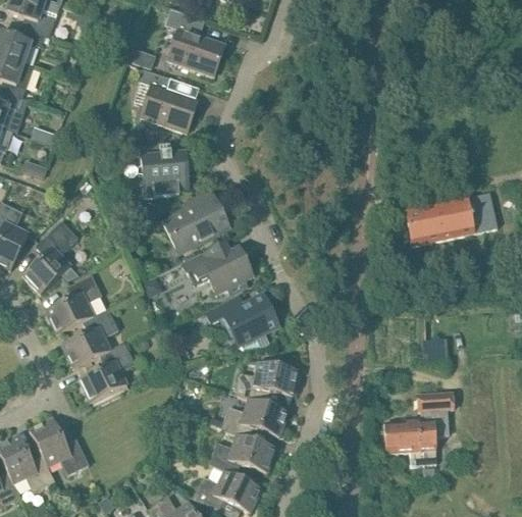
[(60,5),(44,0),(8,0),(5,11),(24,18),(20,28),(43,36),(50,38),(60,5)]
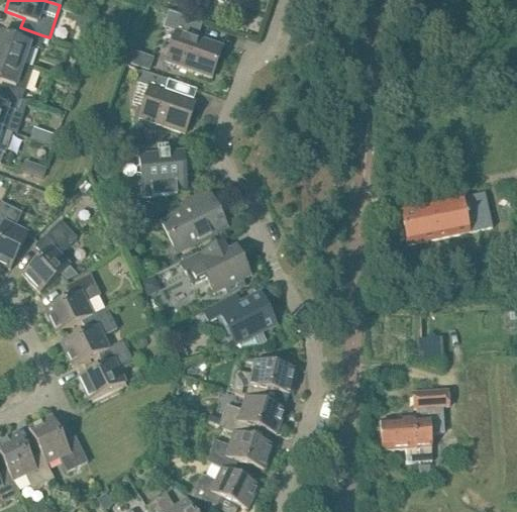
[(197,35),(203,20),(168,8),(163,24),(175,29),(165,60),(210,76),(221,44),(197,35)]
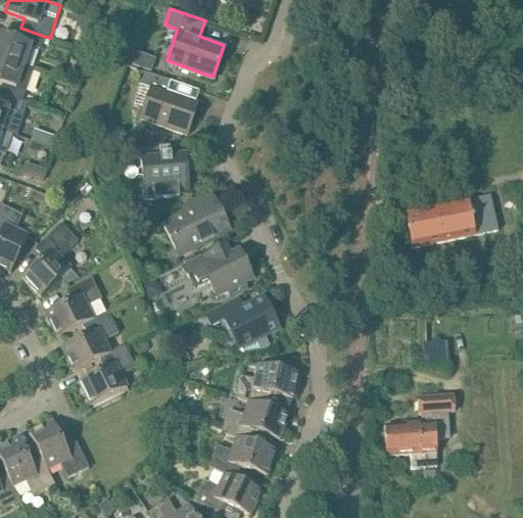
[(40,47),(43,36),(20,28),(17,39),(0,33),(0,55),(22,63),(30,43),(40,47)]
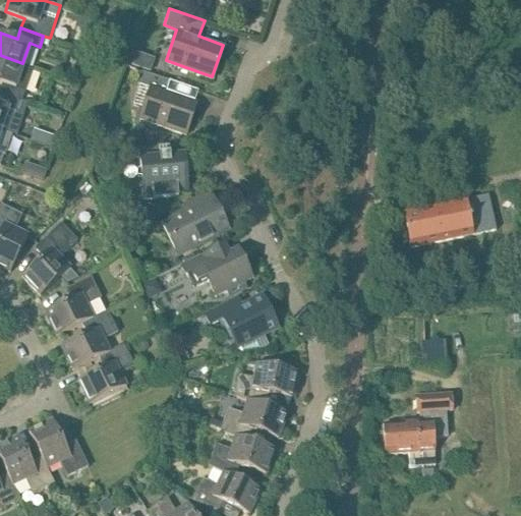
[(0,80),(1,81),(0,86),(0,91),(22,99),(34,67),(22,63),(0,55),(0,80)]
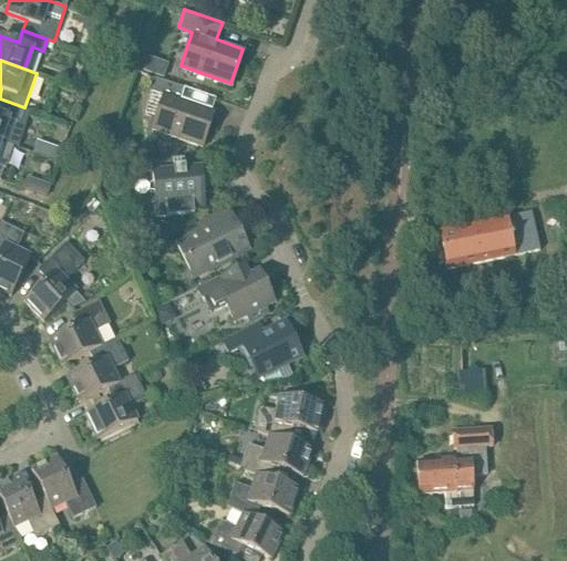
[(179,97),(185,84),(154,74),(150,89),(163,93),(151,126),(202,144),(214,110),(179,97)]
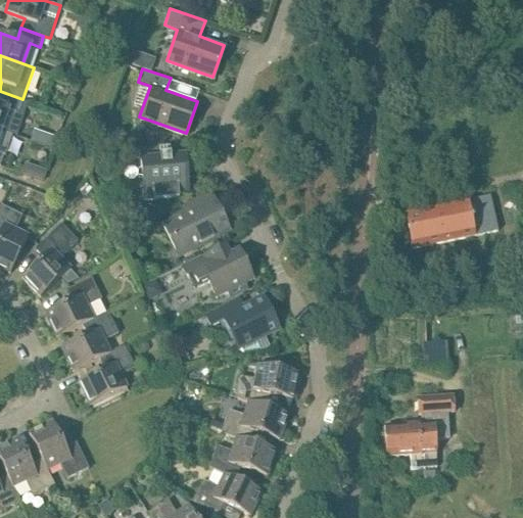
[(28,101),(22,99),(0,91),(0,127),(12,132),(16,133),(28,101)]
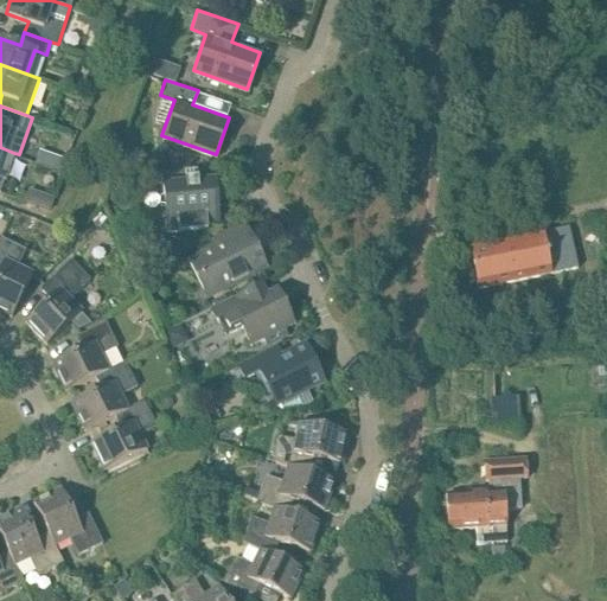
[(6,178),(14,153),(0,147),(0,187),(1,189),(5,177),(6,178)]
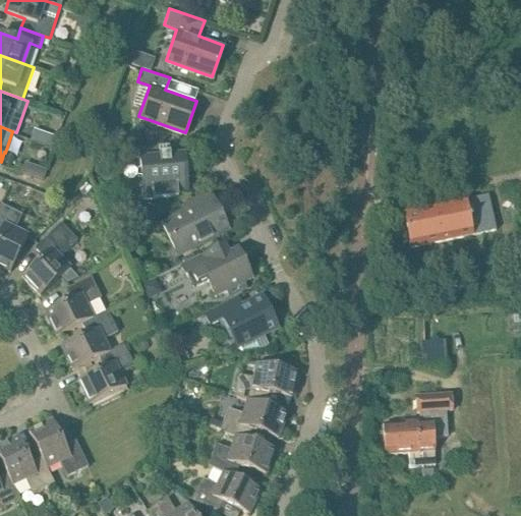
[(54,145),(56,136),(46,132),(43,141),(54,145)]
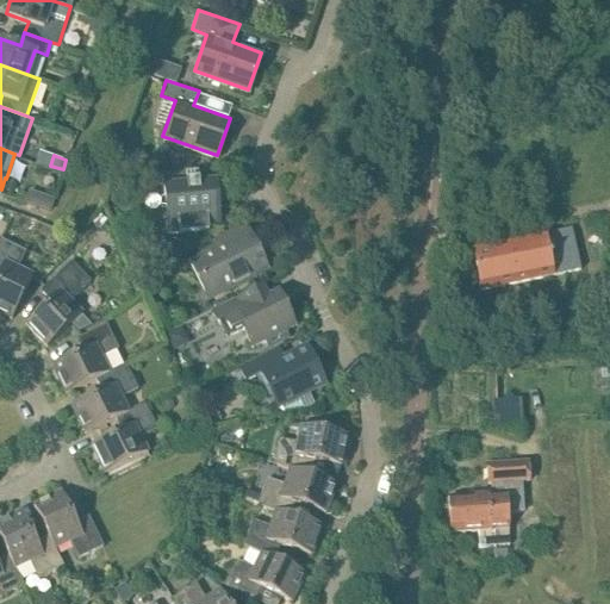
[(163,181),(168,228),(221,223),(217,176),(199,178),(199,176),(187,178),(187,179),(163,181)]
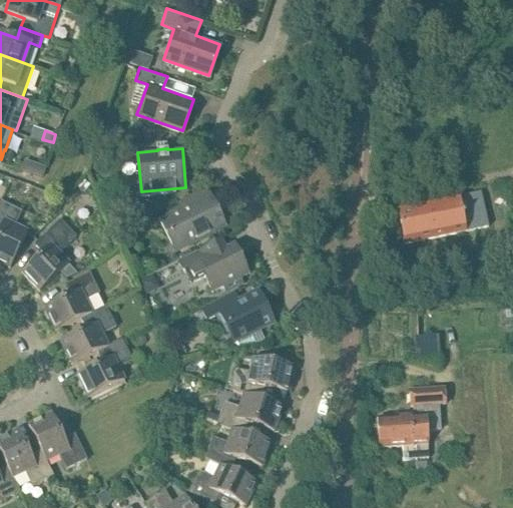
[(21,157),(19,166),(41,170),(43,161),(21,157)]
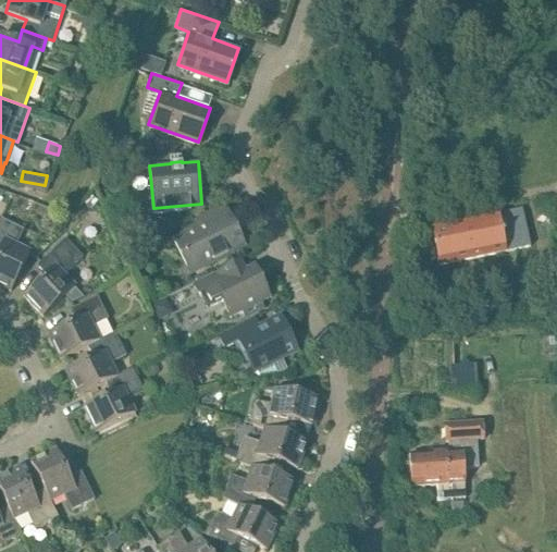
[(183,222),(188,232),(175,238),(192,270),(243,245),(222,204),(183,222)]
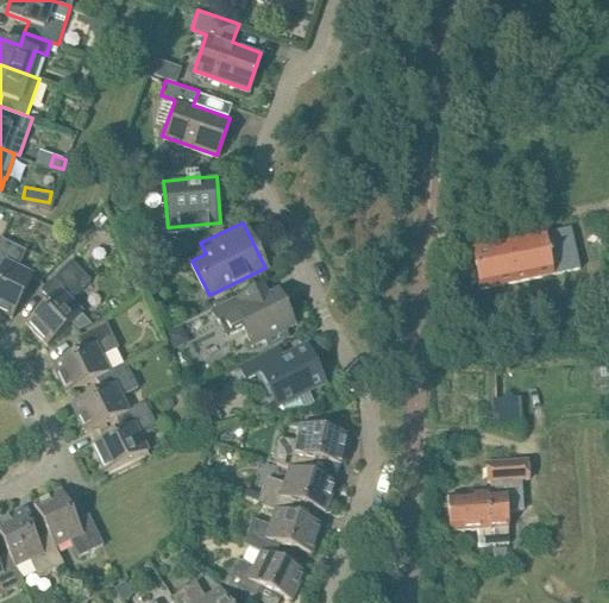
[(581,267),(571,225),(545,230),(545,228),(502,237),(501,233),(491,234),(493,239),(469,244),(479,288),(581,267)]
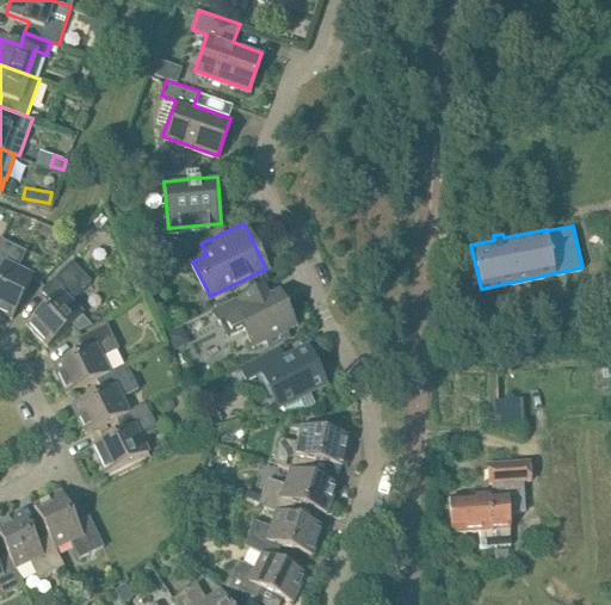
[(18,266),(28,247),(1,235),(0,238),(0,310),(11,316),(32,273),(18,266)]
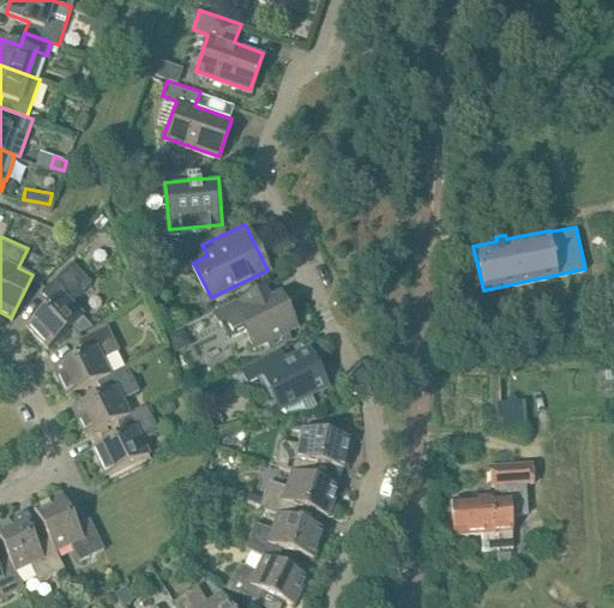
[(68,300),(92,280),(73,259),(42,289),(50,299),(25,324),(47,345),(82,313),(68,300)]
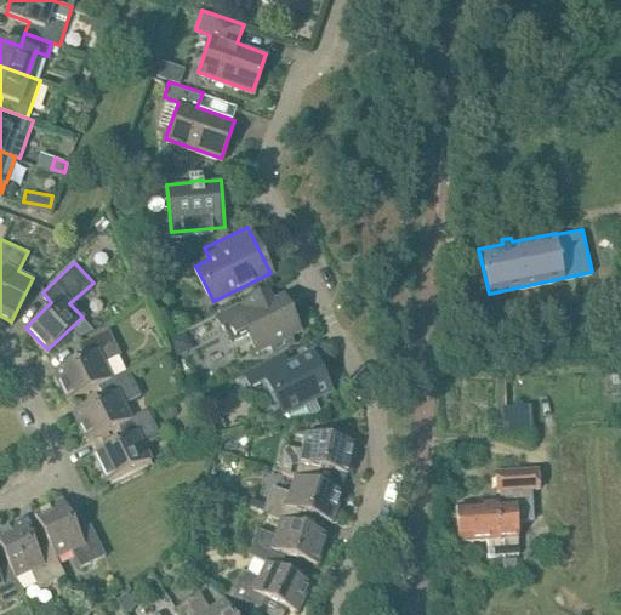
[(265,291),(218,314),(229,337),(245,329),(256,351),(272,343),(274,348),(296,337),(294,332),(298,330),(297,326),(302,324),(294,307),(289,309),(281,296),(269,302),(265,291)]
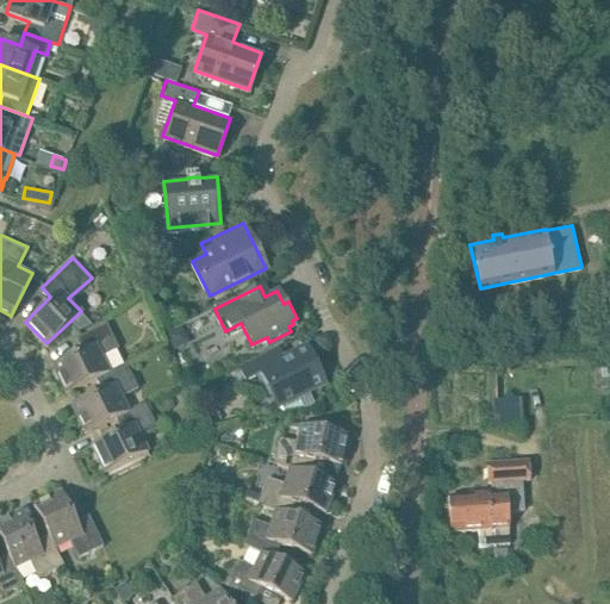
[(217,324),(210,309),(179,324),(185,338),(217,324)]
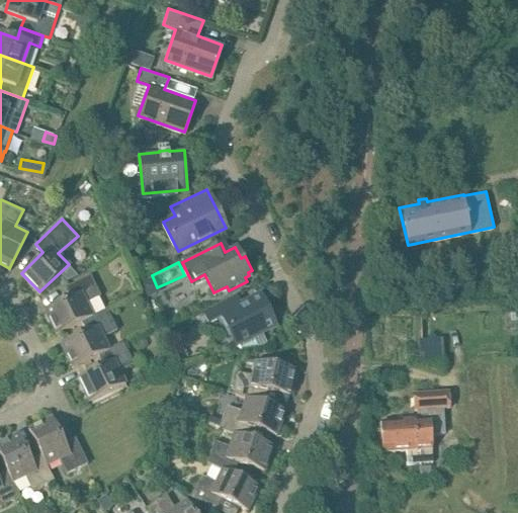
[(55,332),(81,320),(81,319),(91,314),(85,301),(101,292),(92,271),(65,283),(70,295),(44,309),(55,332)]
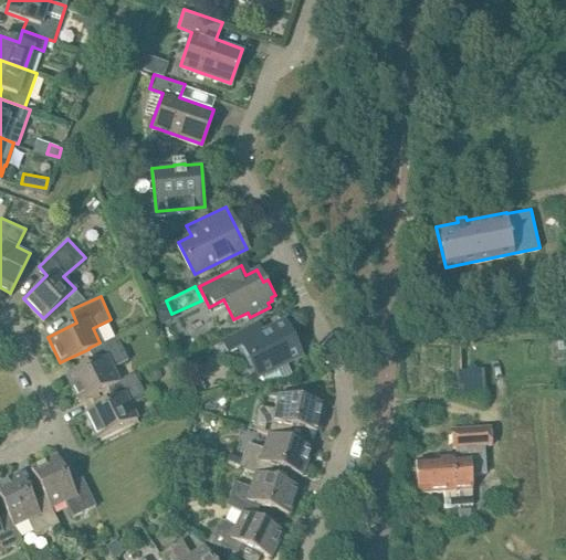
[(287,359),(297,354),(282,323),(260,334),(254,323),(221,338),(227,351),(243,342),(258,373),(261,371),(263,379),(293,372),(287,359)]
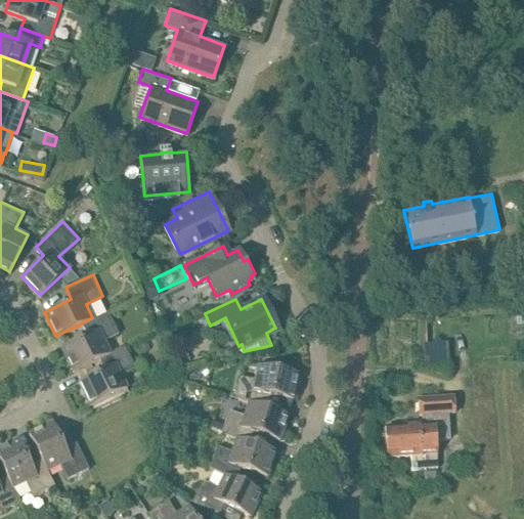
[(72,370),(99,356),(108,351),(102,339),(120,331),(108,309),(92,317),(82,322),(82,323),(87,334),(60,346),(72,370)]
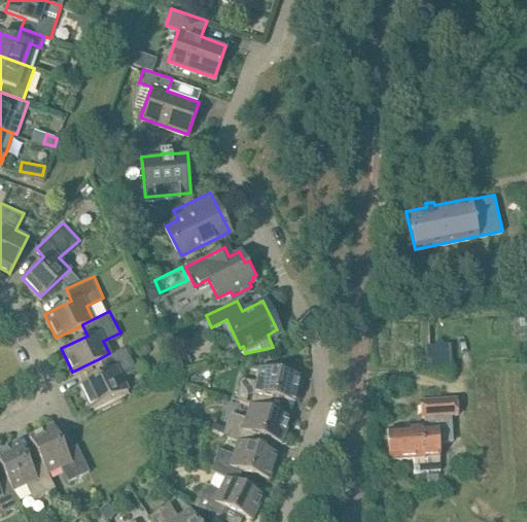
[(422,363),(449,362),(448,340),(422,341),(422,363)]
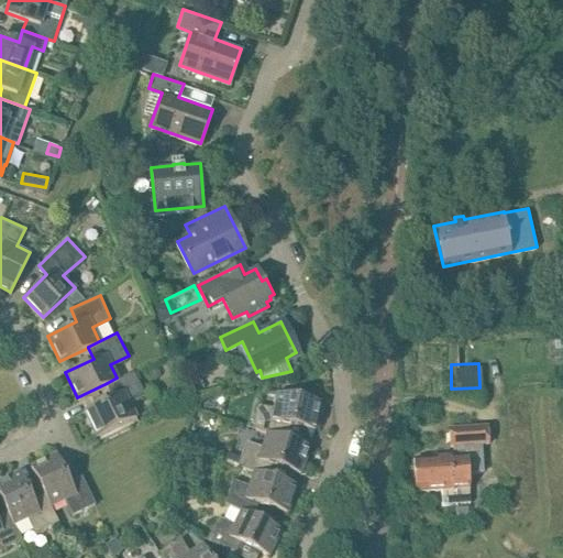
[(117,378),(107,383),(112,395),(84,409),(96,435),(135,415),(128,401),(146,393),(135,370),(117,378)]
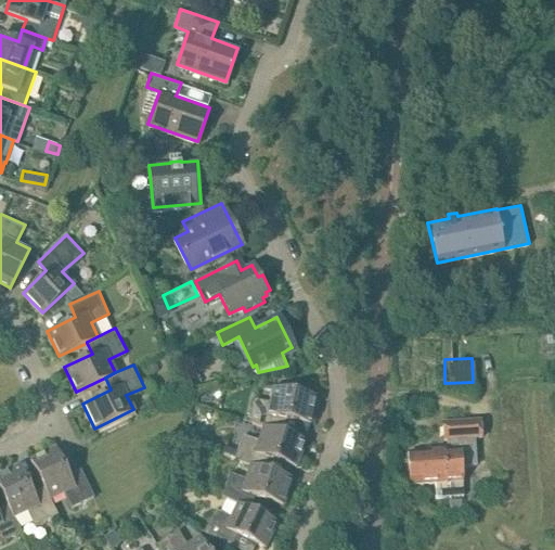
[(270,399),(254,396),(248,420),(263,424),(284,432),(287,418),(310,422),(315,395),(273,385),(270,399)]
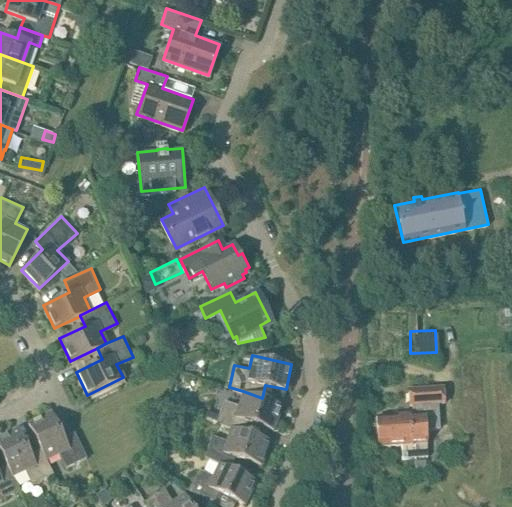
[(425,428),(439,427),(438,402),(444,402),(443,383),(407,385),(408,403),(411,403),(412,414),(376,416),(378,444),(401,443),(402,456),(427,454),(426,441),(425,428)]
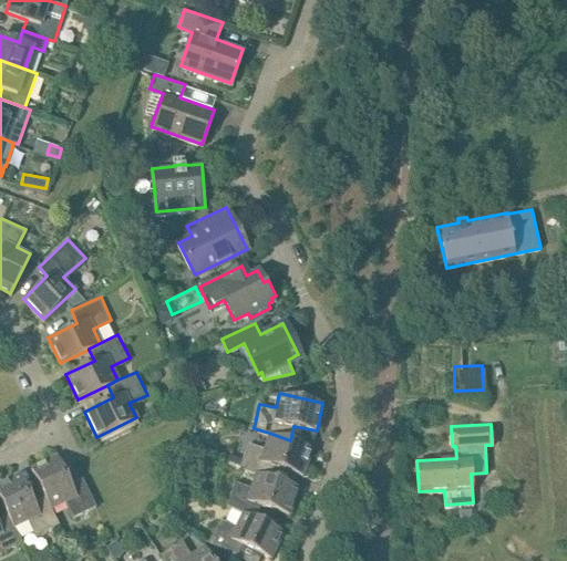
[(269,433),(265,446),(248,440),(243,457),(229,453),(226,460),(270,476),(274,465),(301,475),(311,447),(290,440),(269,433)]
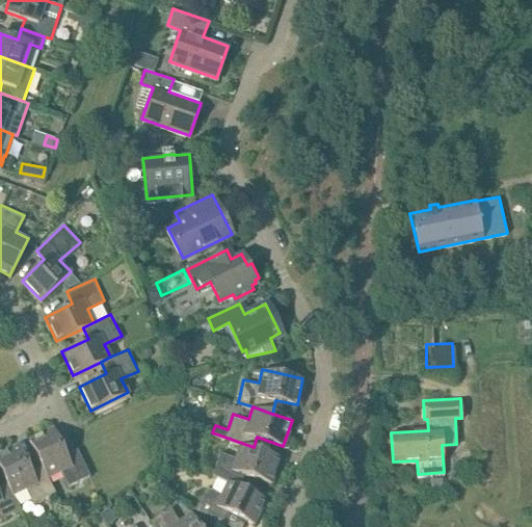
[(48,476),(49,476),(61,470),(68,484),(90,475),(77,446),(64,452),(53,427),(28,440),(41,464),(42,466),(48,476)]
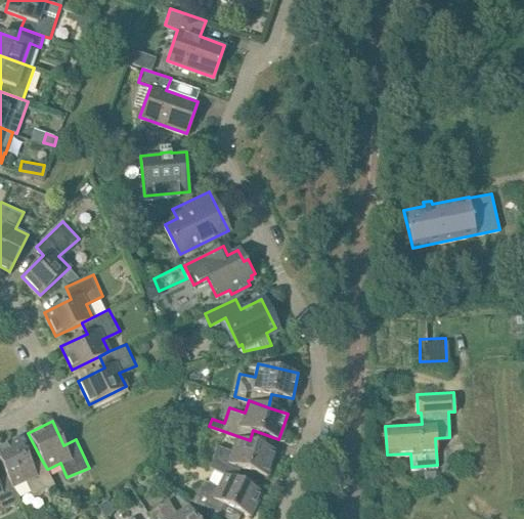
[(12,486),(14,485),(26,479),(33,494),(55,484),(48,469),(47,469),(41,459),(40,457),(30,462),(17,437),(0,445),(0,462),(6,474),(7,475),(12,486)]
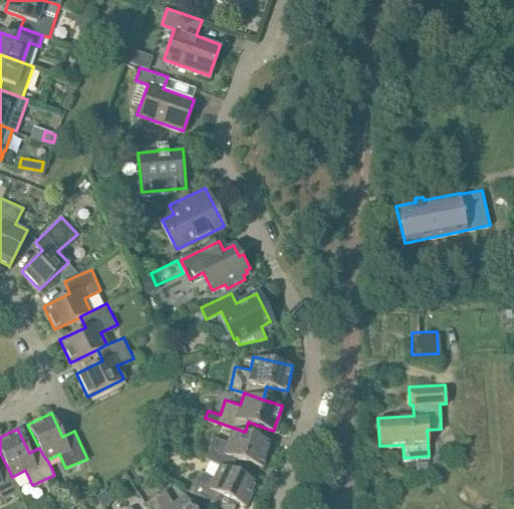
[(232,429),(228,441),(214,435),(206,456),(232,469),(236,457),(261,466),(270,442),(232,429)]
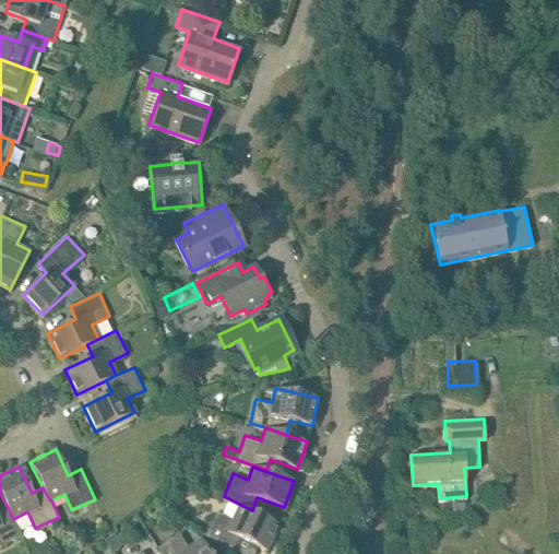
[(239,505),(233,518),(217,510),(206,534),(234,546),(238,537),(259,546),(265,550),(278,525),(239,505)]
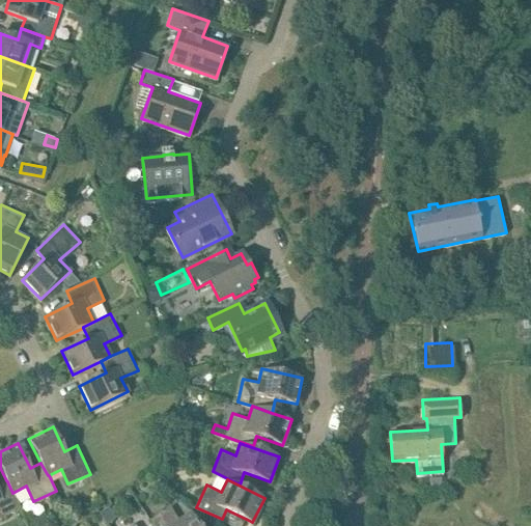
[(0,517),(21,507),(15,492),(12,493),(7,481),(6,480),(0,482),(0,517)]
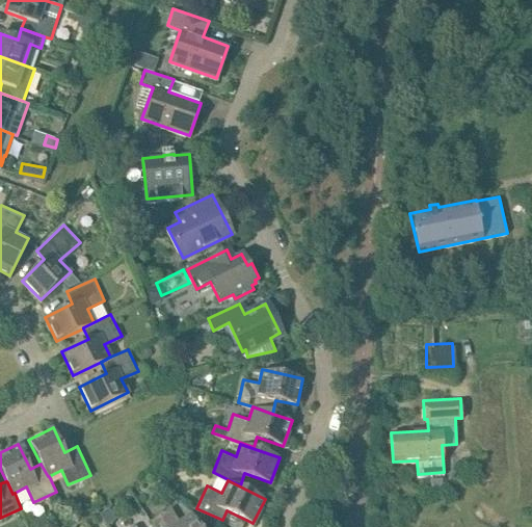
[(116,517),(110,505),(100,511),(107,523),(116,517)]
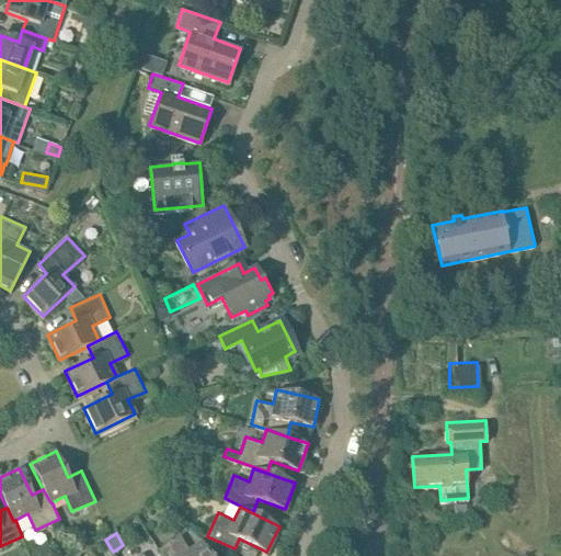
[(210,555),(202,541),(191,548),(181,533),(158,548),(162,555),(210,555)]
